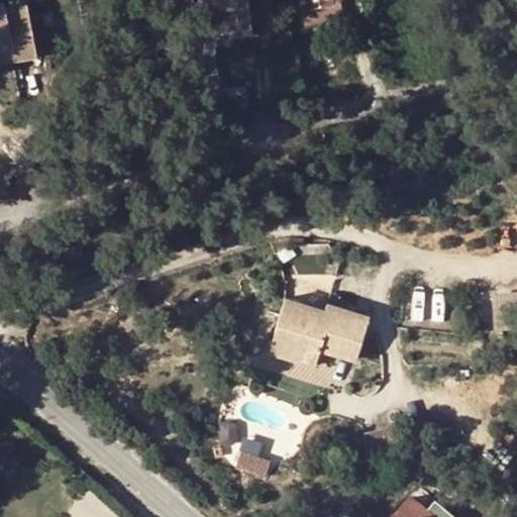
[(201,0),(206,43),(253,38),(249,0),(201,0)]
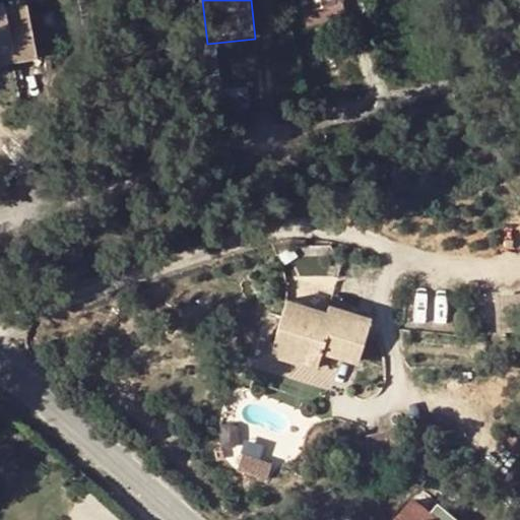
[(334,0),(298,0),(301,10),(334,0)]
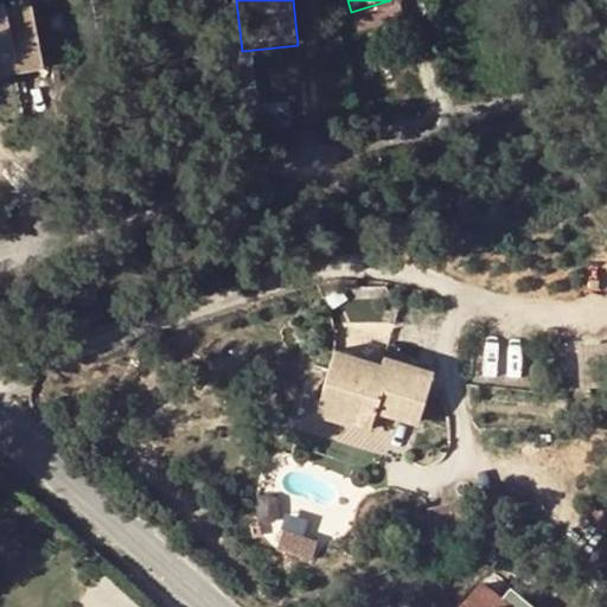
[(0,12),(0,49),(11,48),(16,71),(43,65),(31,6),(0,12)]
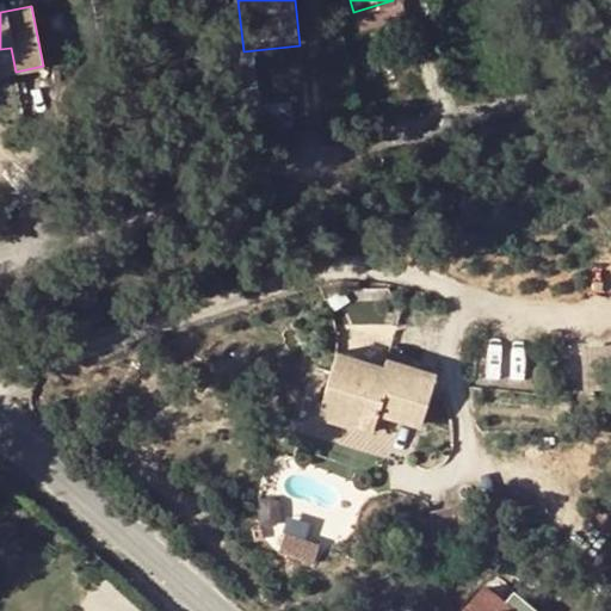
[(0,74),(16,72),(11,48),(0,49),(0,74)]
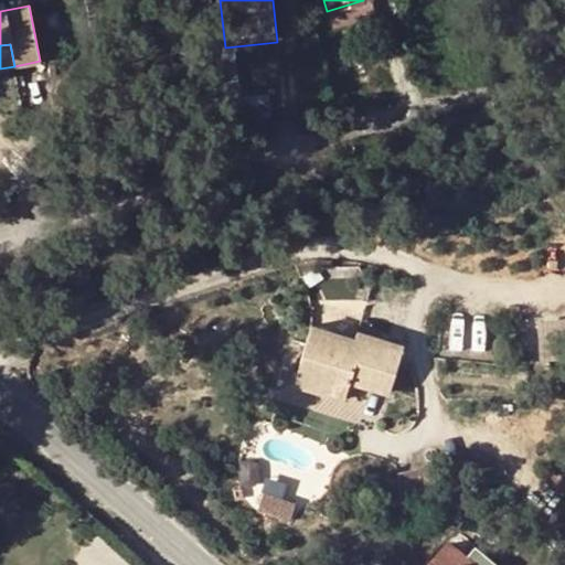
[(318,355),(324,330),(310,327),(304,351),(318,355)]
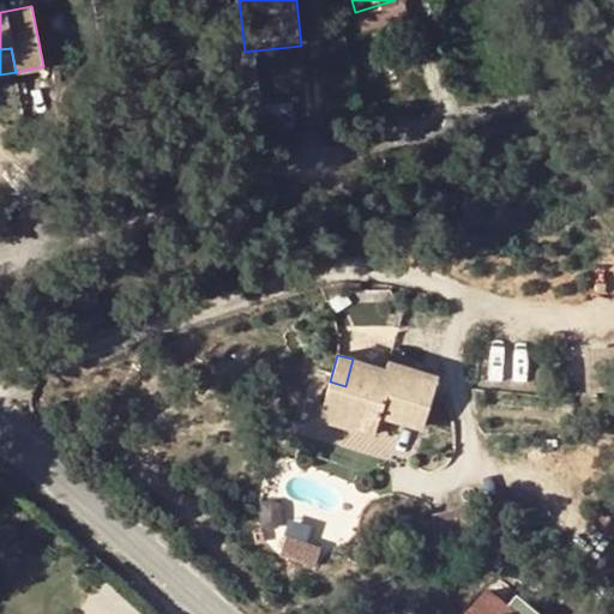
[(345,386),(330,381),(320,417),(375,433),(380,415),(425,428),(438,375),(387,362),(386,368),(353,359),(345,386)]
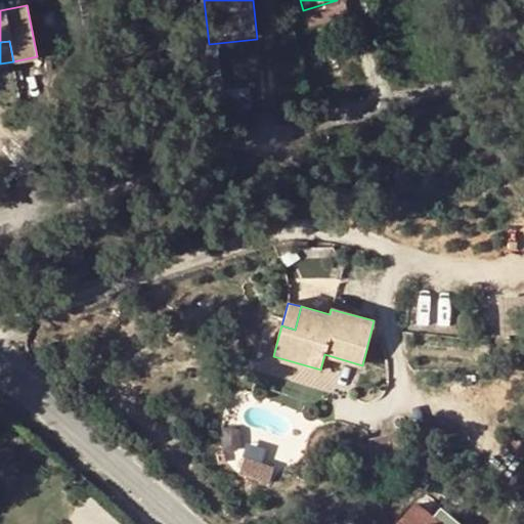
[(242,475),(273,481),(276,464),(245,457),(242,475)]
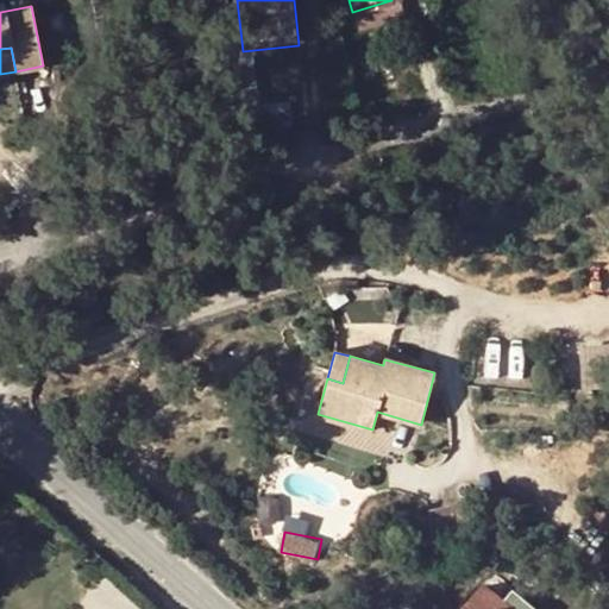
[(513,608),(485,585),(464,608),(513,608)]
